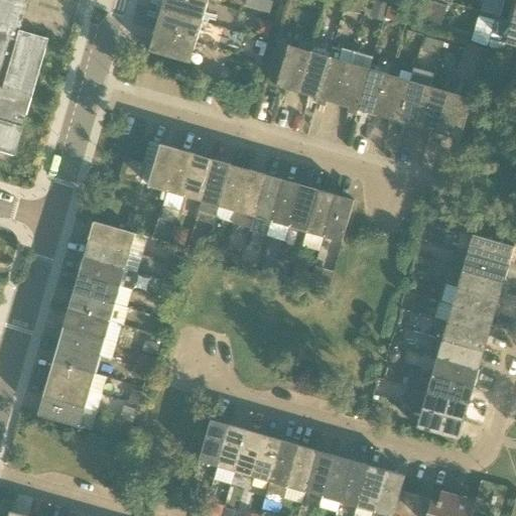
[(0,0),(0,152),(13,156),(46,39),(18,30),(26,0),(0,0)]
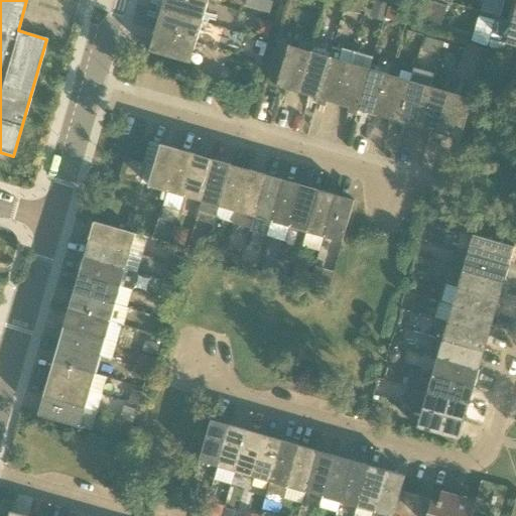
[(203,22),(209,2),(202,0),(164,0),(161,10),(203,22)]
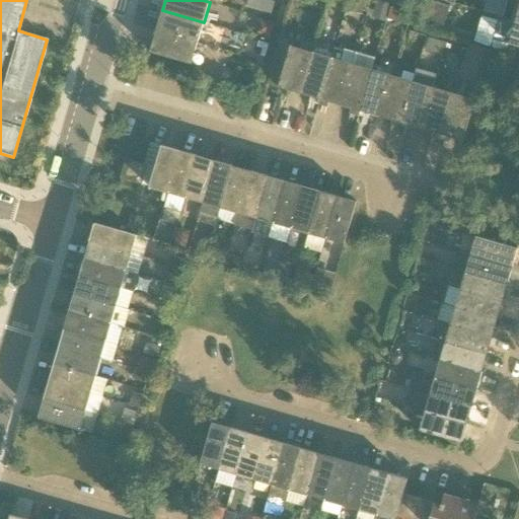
[(363,14),(366,0),(349,0),(346,12),(356,12),(363,14)]
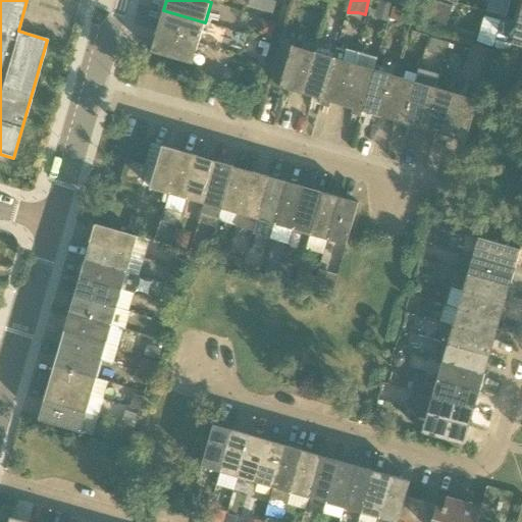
[(394,0),(393,0),(378,0),(373,18),(387,22),(394,0)]
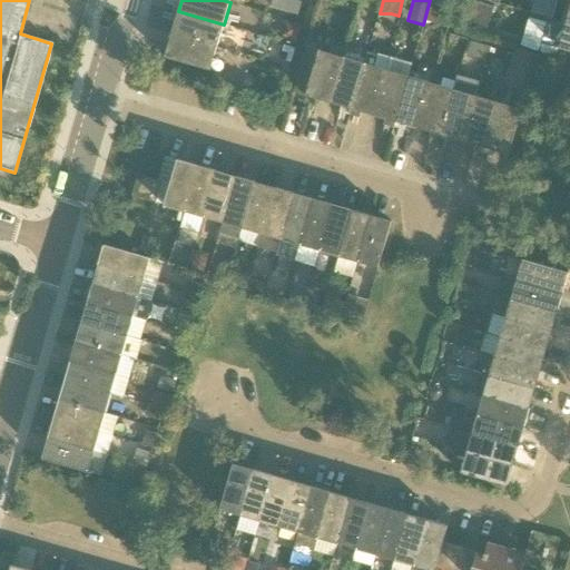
[(473,0),(470,15),(465,27),(480,31),(485,32),(494,7),(474,0),(473,0)]
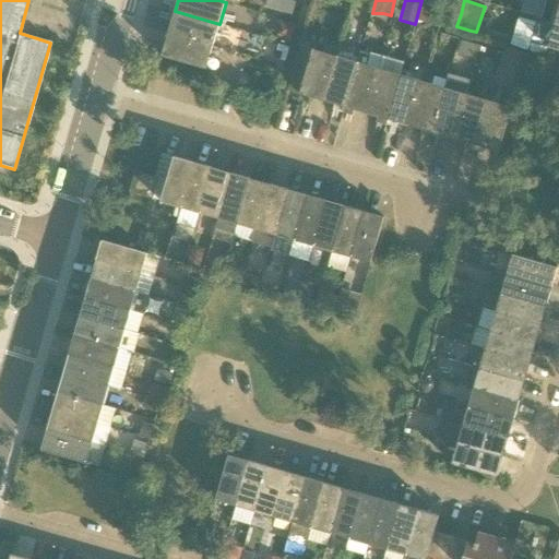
[(558,0),(545,0),(540,19),(555,22),(558,23),(558,0)]
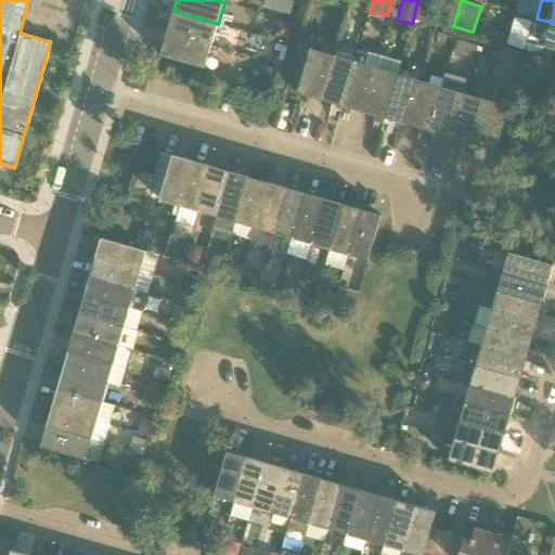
[(213,46),(218,24),(173,11),(168,33),(213,46)]
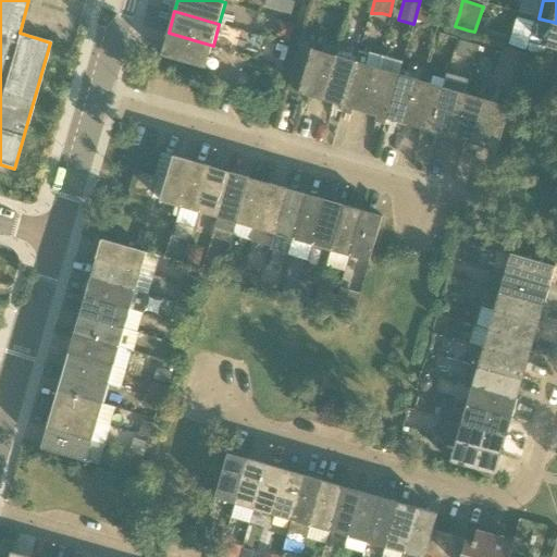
[(556,23),(553,22),(546,47),(556,50),(556,23)]
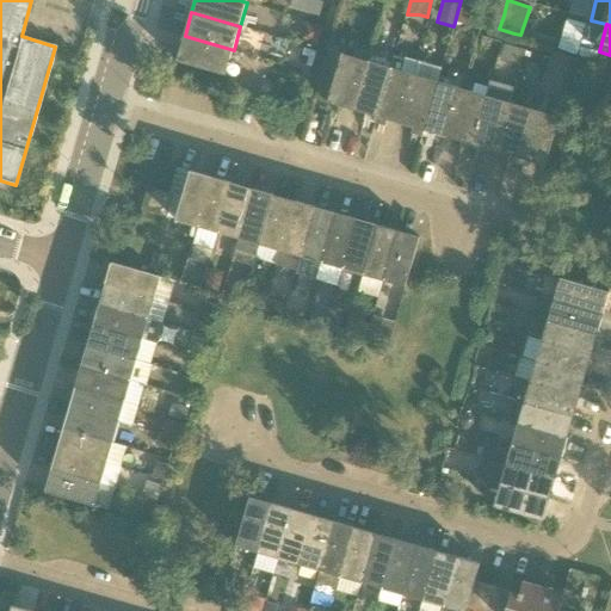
[(227,75),(234,50),(185,36),(177,61),(227,75)]
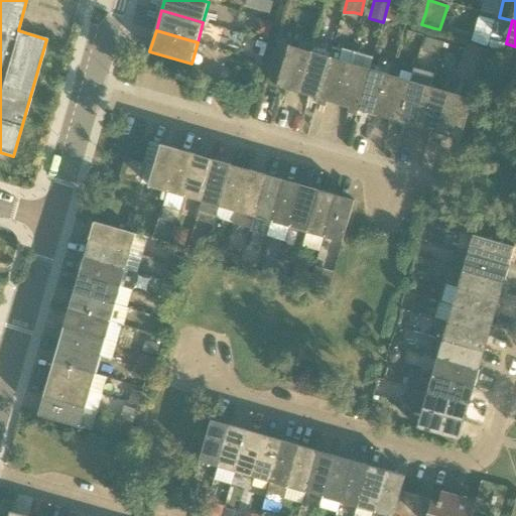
[(279,87),(298,92),(309,50),(289,44),(277,87),(279,87)]
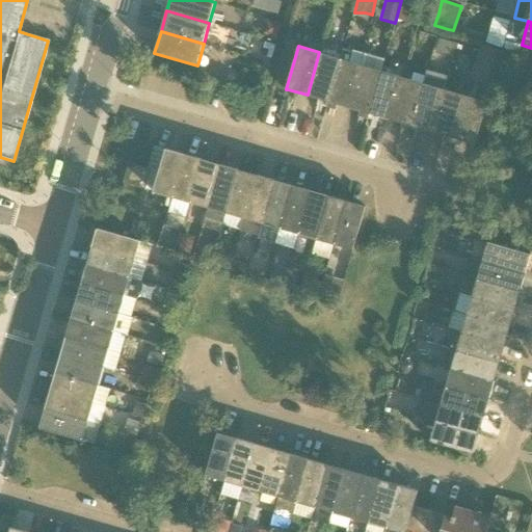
[(341,58),(319,52),(308,95),(328,101),(341,58)]
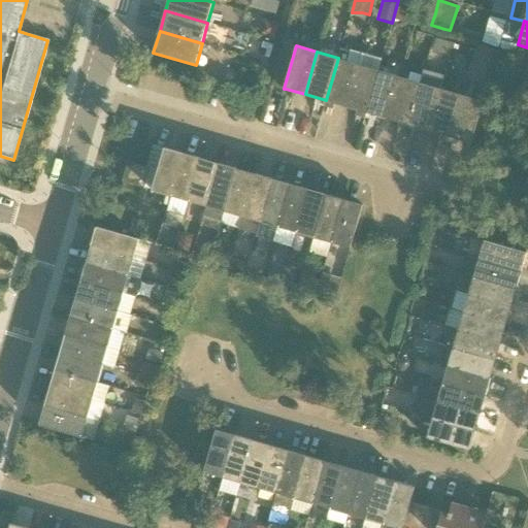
[(326,100),(347,106),(359,64),(338,58),(326,100)]
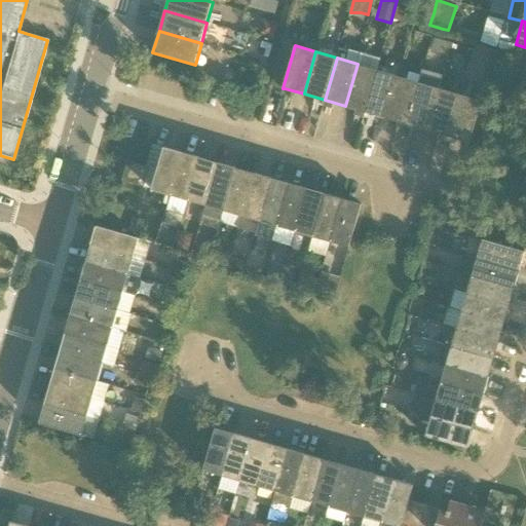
[(345,106),(366,112),(378,70),(358,64),(345,106)]
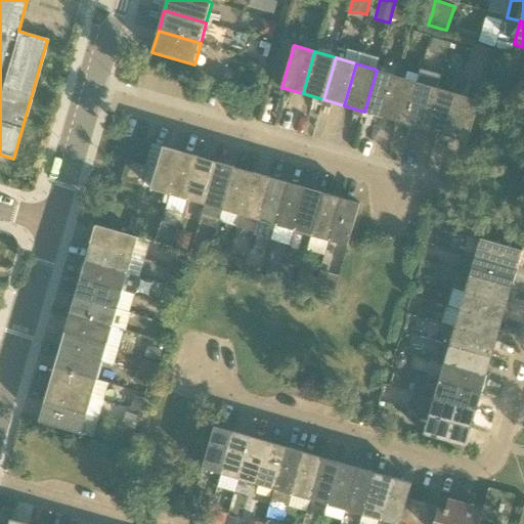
[(364,112),(385,117),(396,76),(377,70),(364,112)]
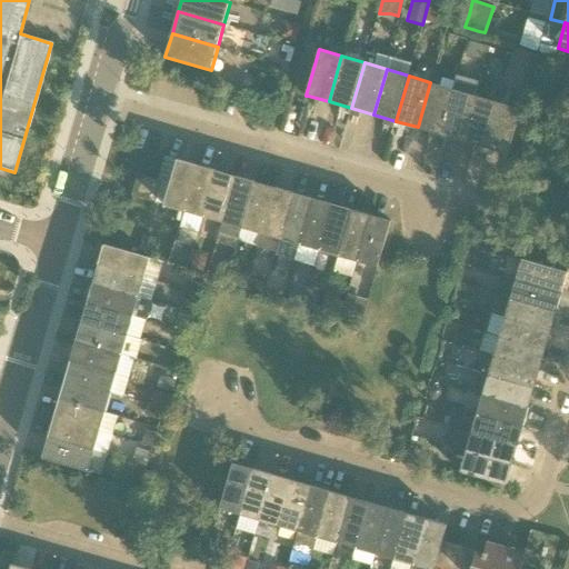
[(418,127),(440,133),(452,88),(430,82),(418,127)]
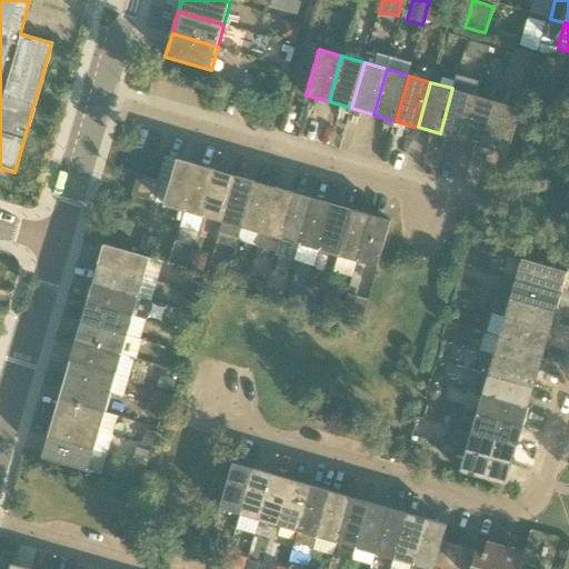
[(440,133),(462,140),(475,95),(452,88),(440,133)]
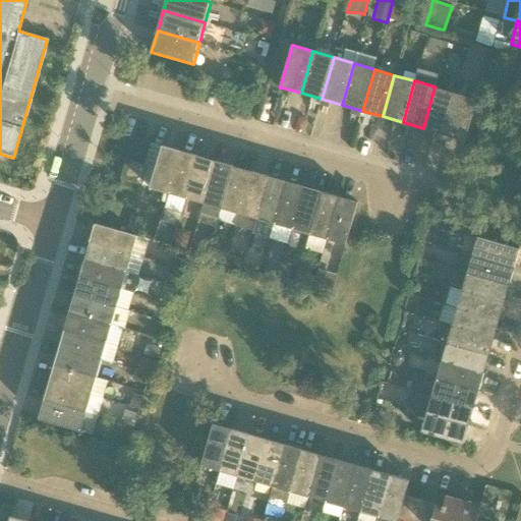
[(456,93),(435,87),(423,128),(444,134),(456,93)]
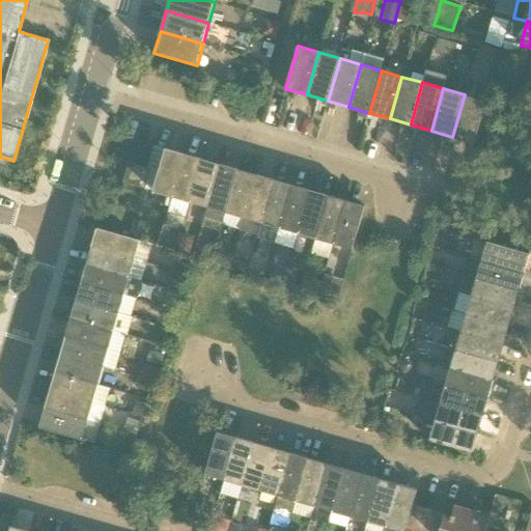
[(485,101),(465,94),(452,137),(471,142),(471,143),(473,143),(485,101)]
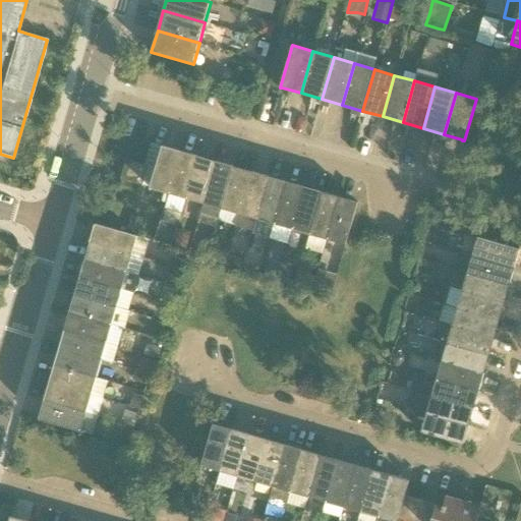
[(169,193),(181,152),(163,147),(151,188),(169,193)]
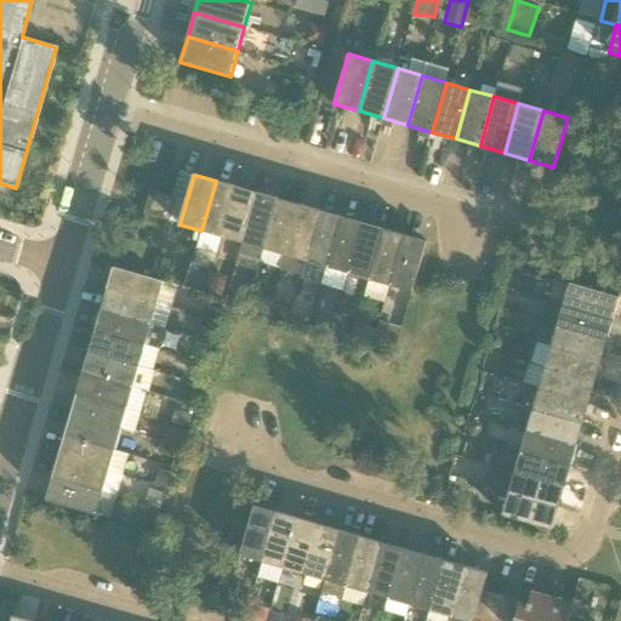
[(222,237),(237,187),(216,181),(201,231),(222,237)]
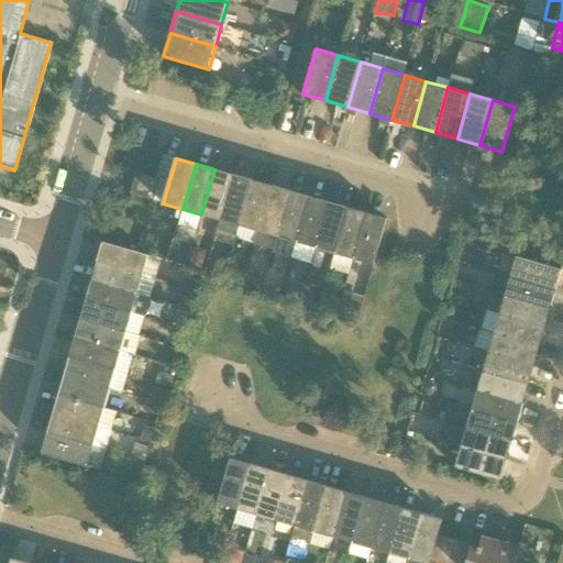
[(221,220),(234,175),(214,169),(201,214),(221,220)]
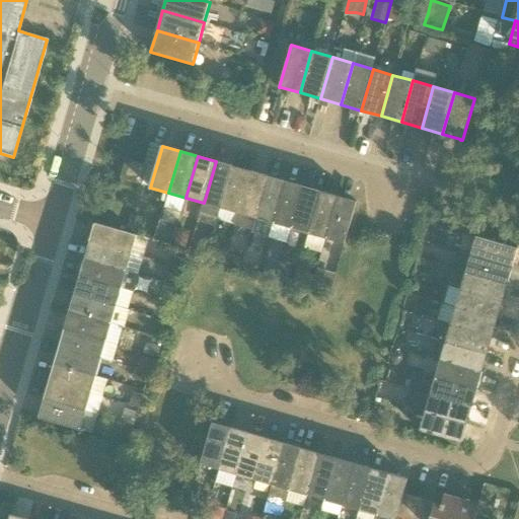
[(121,178),(142,184),(148,165),(127,159),(121,178)]
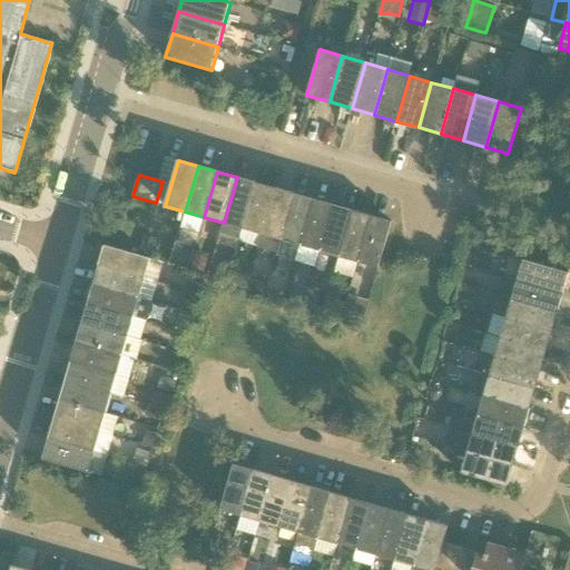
[(224,223),(243,228),(256,183),(237,177),(224,223)]
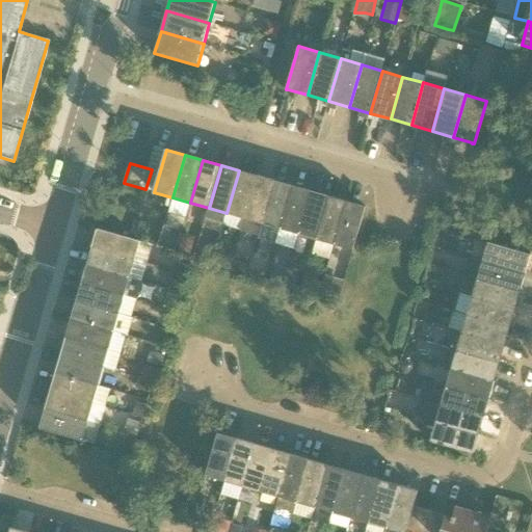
[(244,218),(257,176),(239,170),(227,213),(244,218)]
